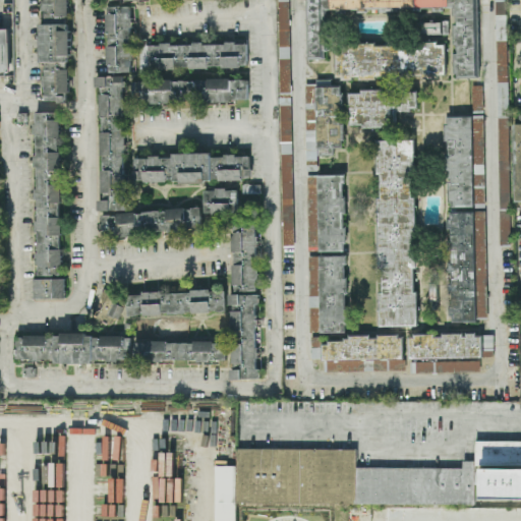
[(42,0),(43,23),(69,23),(68,0),(42,0)]
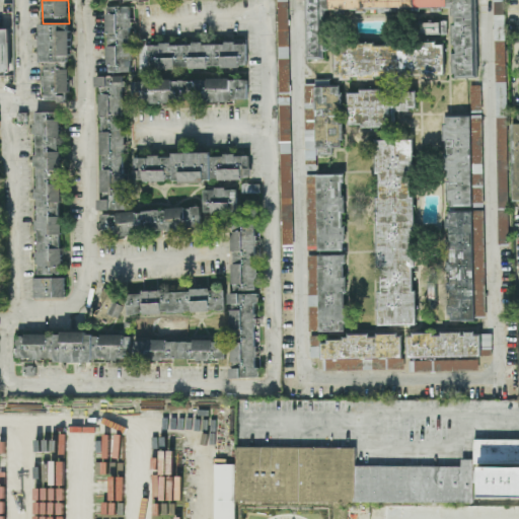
[(288,0),(277,0),(282,244),(293,244),(288,0)]
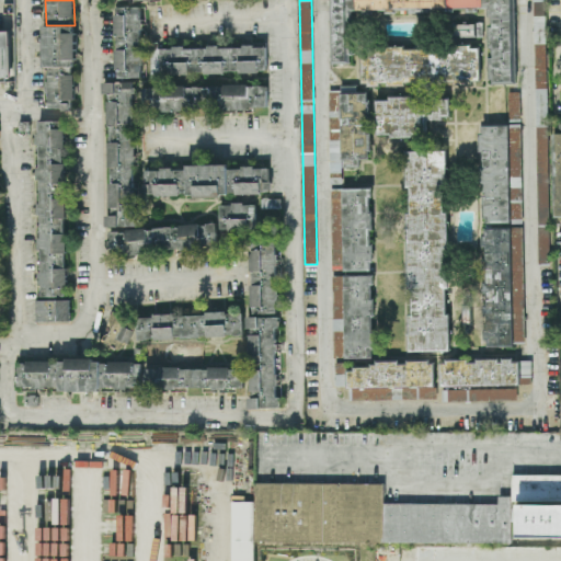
[(483,9),(483,0),(331,0),(332,66),(348,65),(348,10),(483,9)]
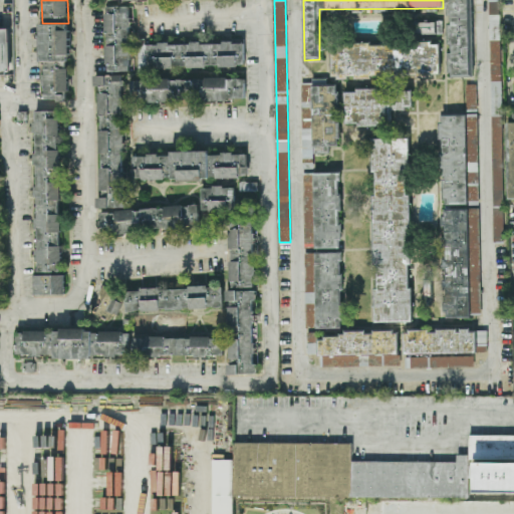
[(472,78),(469,0),(446,0),(448,78),(472,78)]
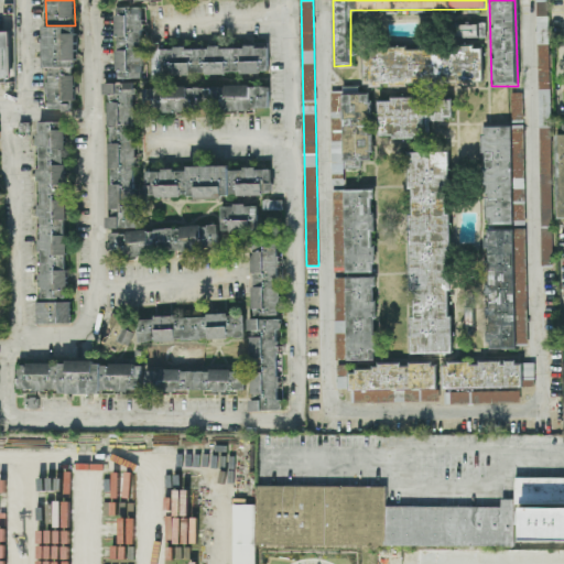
[(549,0),(537,0),(541,266),(553,266),(549,0)]
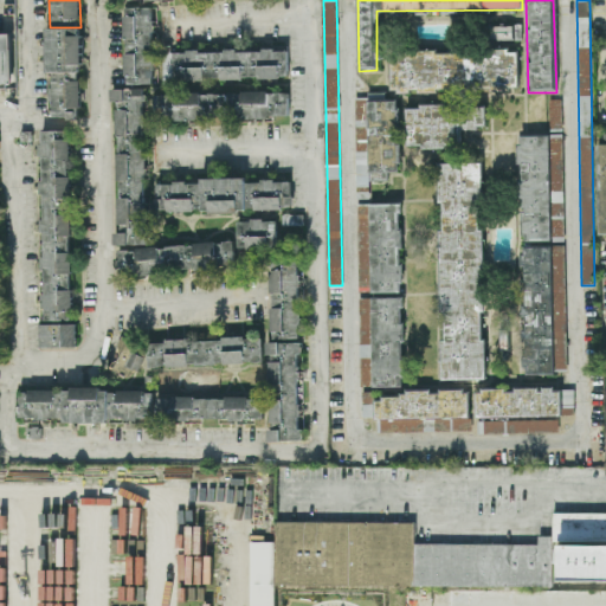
[(154,84),(153,7),(124,8),(126,85),(154,84)]
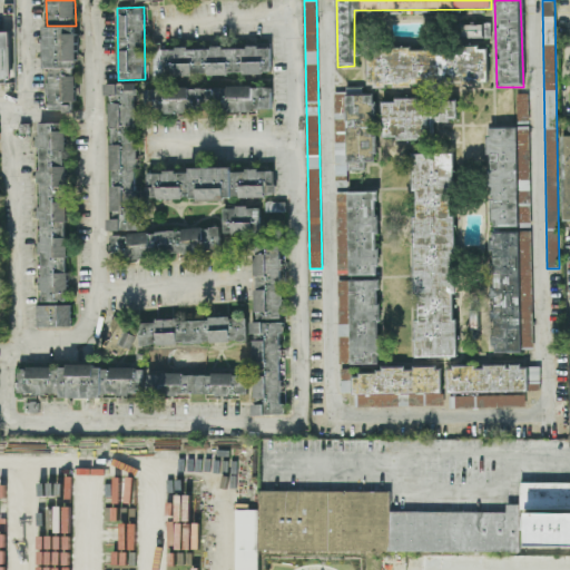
[(483,38),(482,26),(461,26),(462,39),(483,38)]
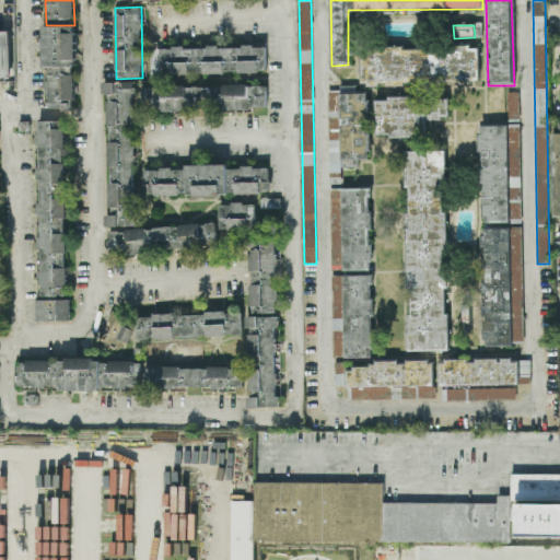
[(44,26),(44,67),(48,67),(48,111),(76,111),(74,26),(44,26)]
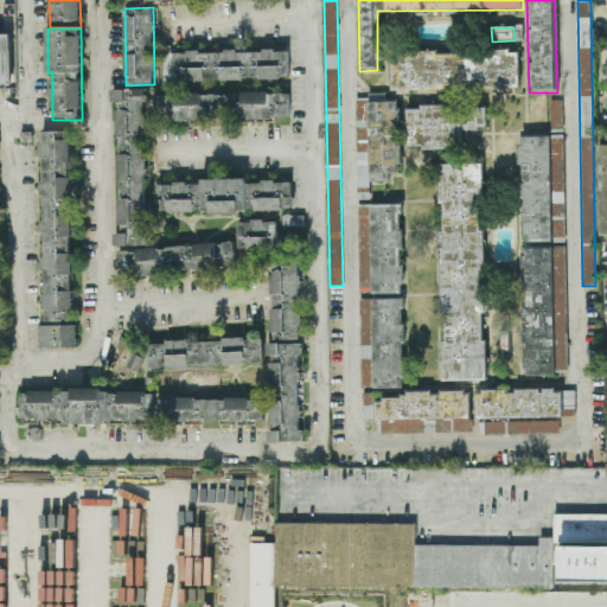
[(0,36),(11,36),(7,83),(0,83),(0,36)]
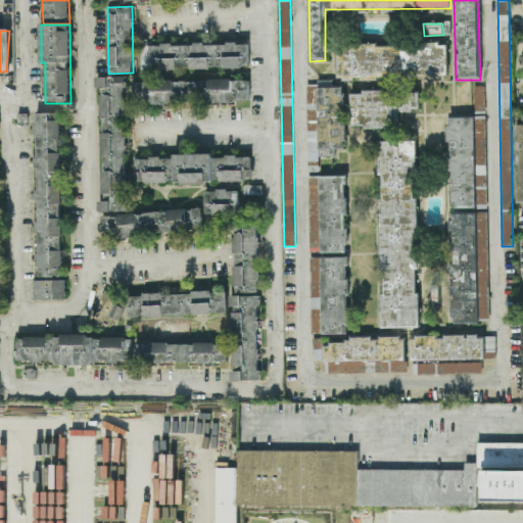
[(141,68),(248,69),(249,45),(141,44),(141,68)]
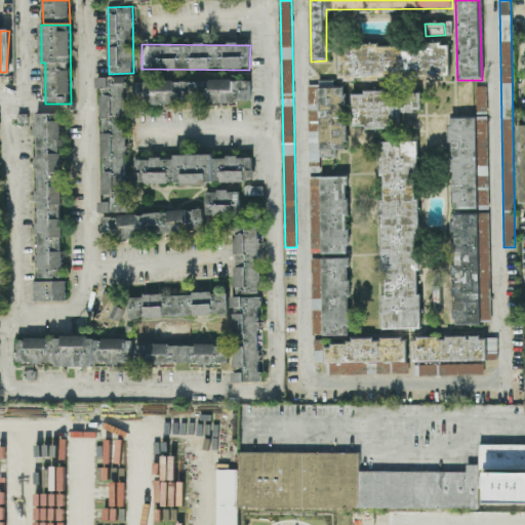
[(339,45),(339,79),(449,78),(449,44),(339,45)]
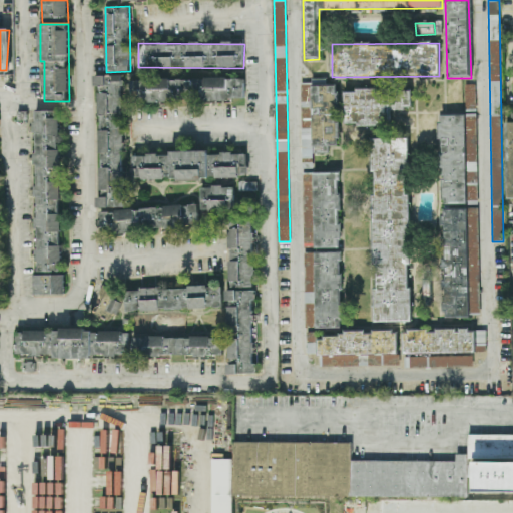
[(101,198),(97,198),(97,208),(124,207),(122,75),(94,76),(95,86),(99,86),(101,198)]
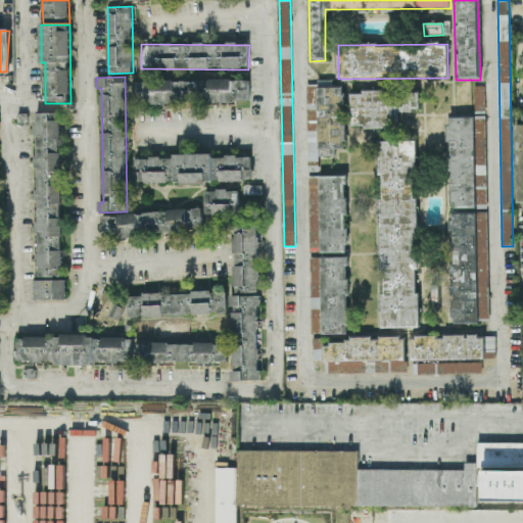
[(250,81),(134,81),(134,103),(250,103),(250,81)]
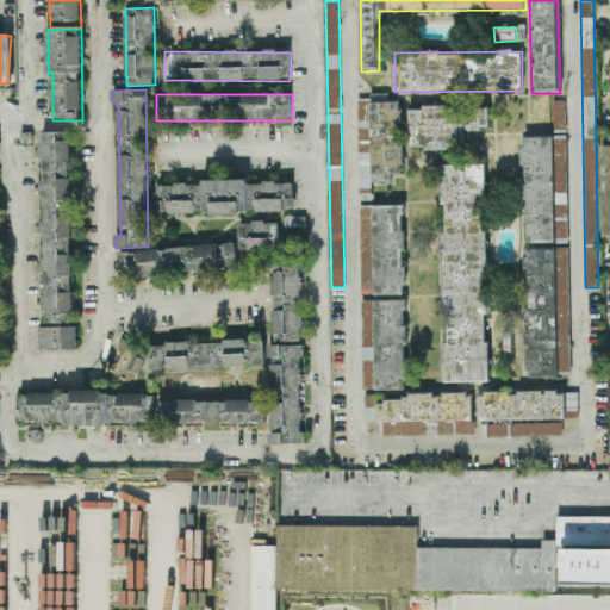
[(359,99),(359,201),(372,201),(372,182),(390,182),(390,174),(402,174),(402,103),(387,103),(387,94),(372,94),(372,99),(359,99)]
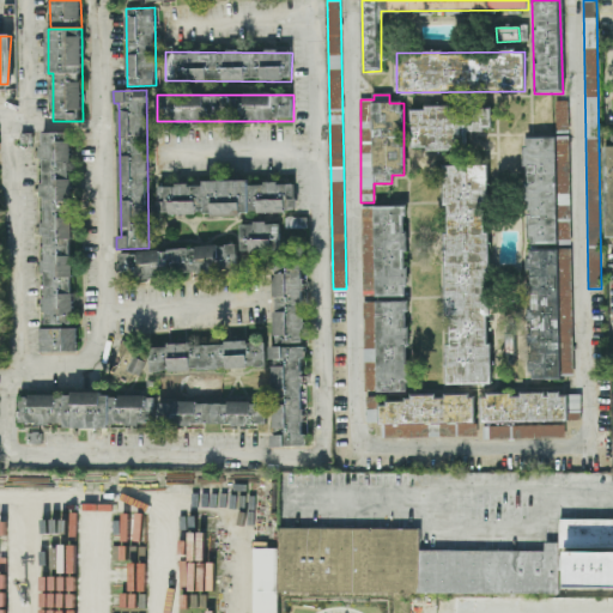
[(569,132),(568,102),(556,102),(557,132),(569,132)]
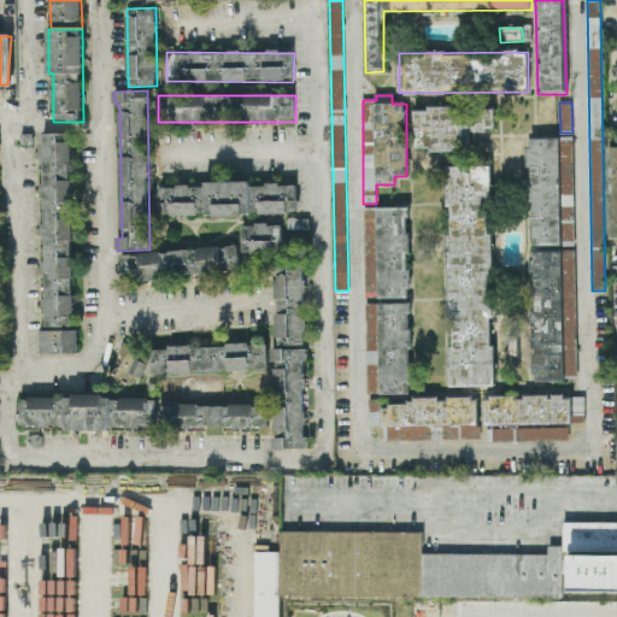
[(495,109),(415,109),(415,151),(469,151),(469,131),(495,131),(495,109)]
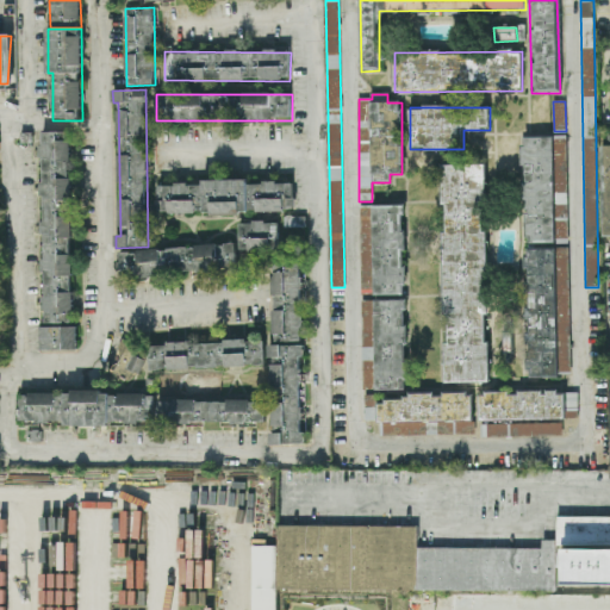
[(72,132),(43,132),(43,324),(72,324),(72,132)]
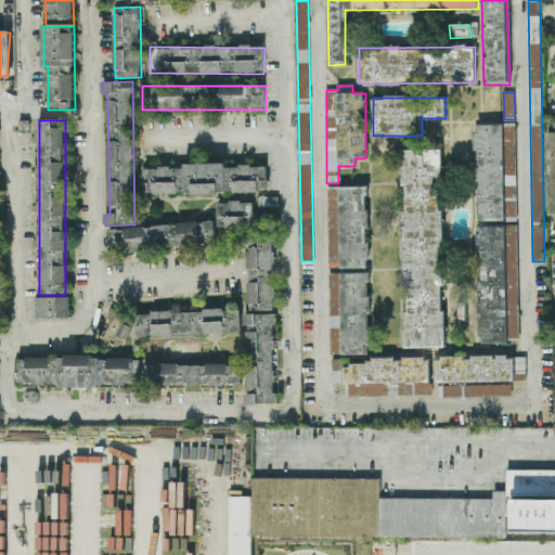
[(506,220),(506,186),(517,186),(515,124),(505,124),(505,125),(476,125),(479,221),(506,220)]
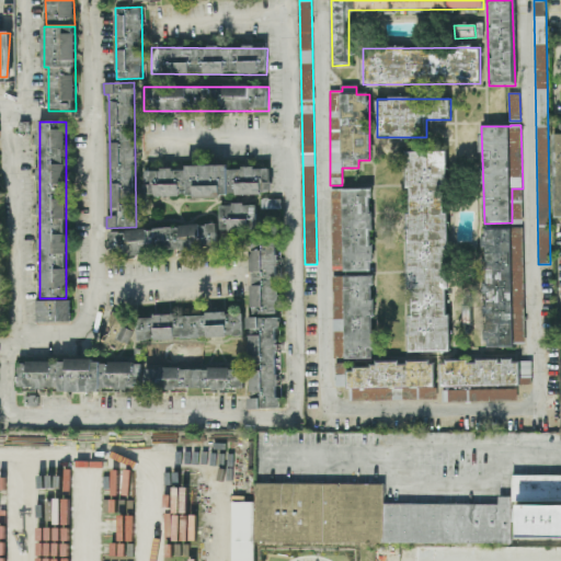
[(411,352),(448,352),(446,151),(408,152),(409,288),(410,288),(411,352)]
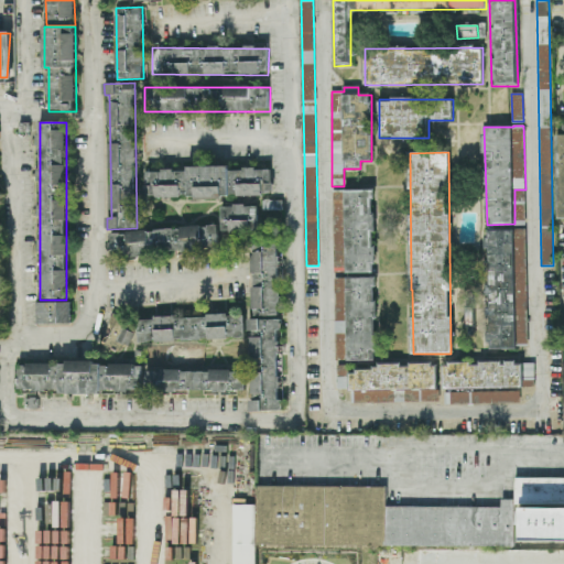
[(145,196),(272,198),(272,170),(229,169),(229,166),(187,166),(187,171),(147,171),(145,196)]
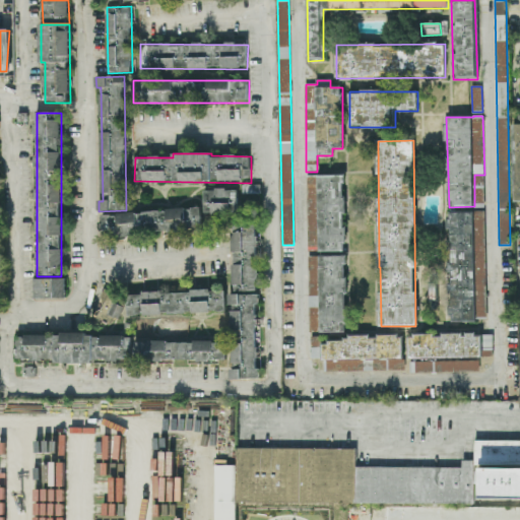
[(309,252),(345,251),(343,176),(307,176),(309,252)]
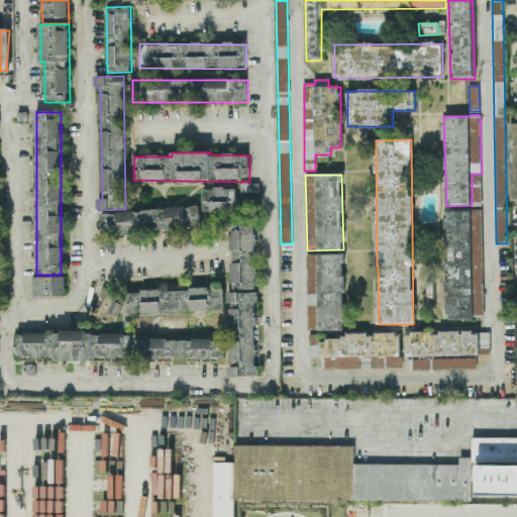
[(241,193),(260,193),(260,184),(241,184),(241,193)]
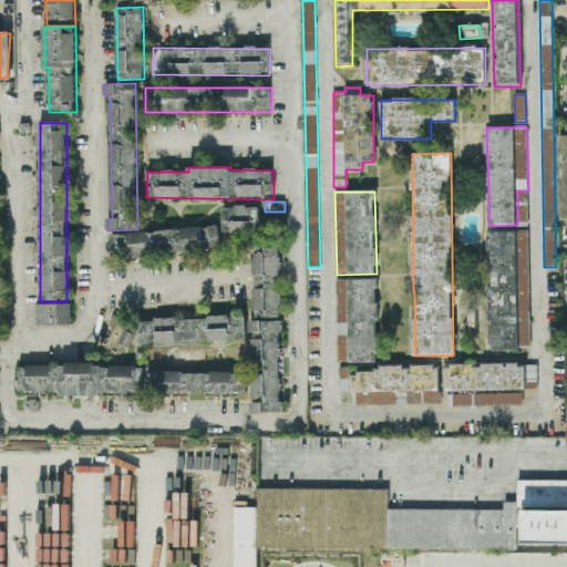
[(223,207),(223,234),(260,234),(259,207),(223,207)]
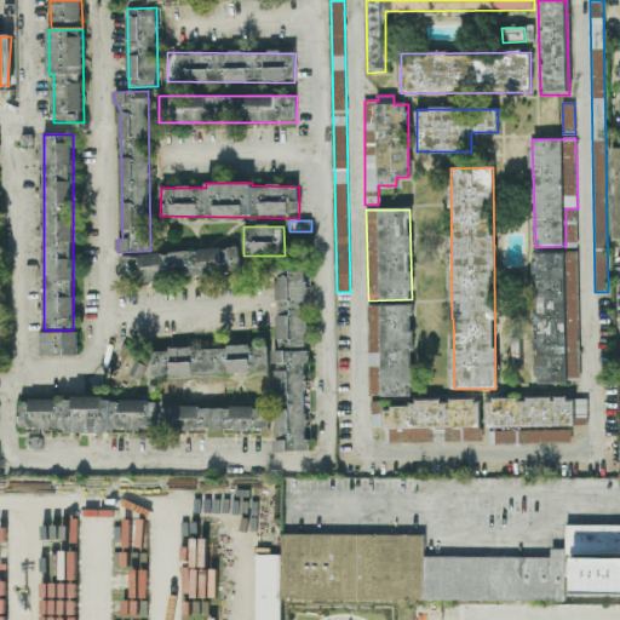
[(122,254),(124,282),(241,276),(240,250),(122,254)]
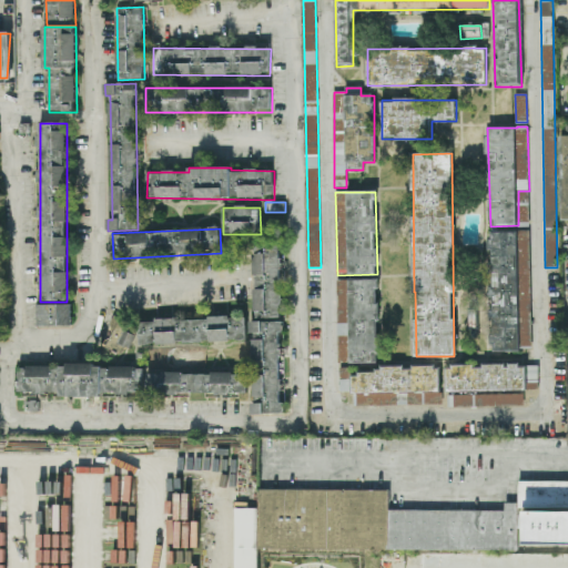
[(490,353),(521,352),(521,346),(530,346),(529,231),(519,231),(519,232),(488,232),(490,353)]
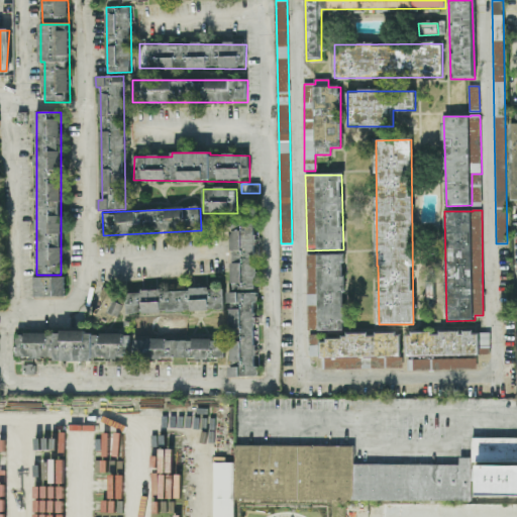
[(255,290),(255,224),(231,224),(231,290),(255,290)]
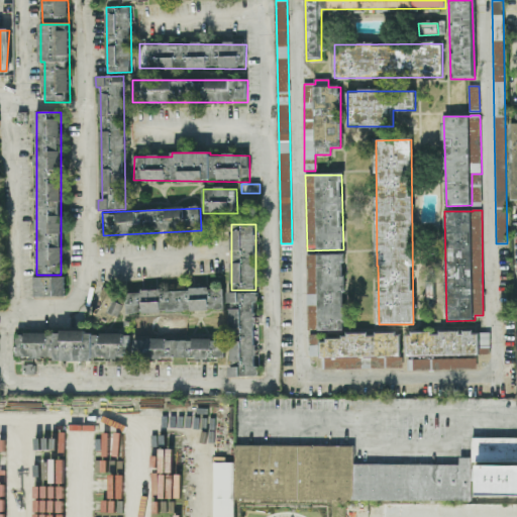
[(307,255),(308,331),(345,330),(343,254),(307,255)]
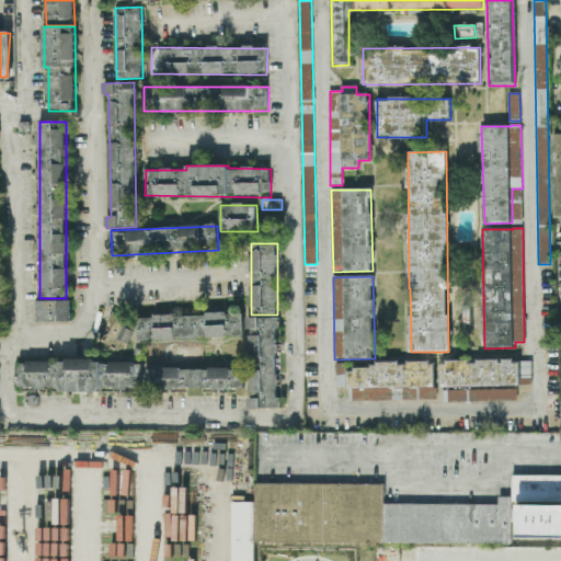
[(38,323),(71,322),(71,300),(37,300),(38,323)]
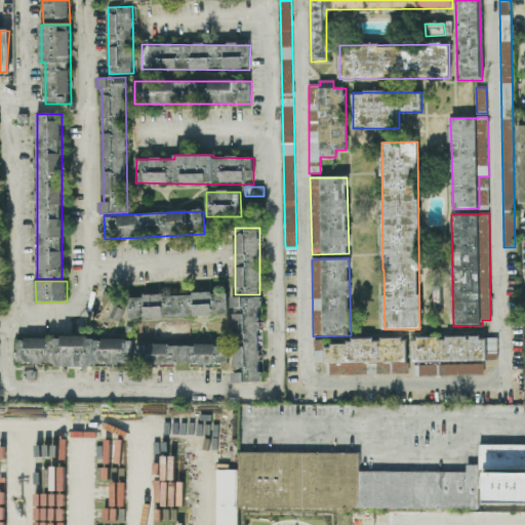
[(107,325),(109,319),(119,322),(127,299),(106,292),(95,321),(107,325)]
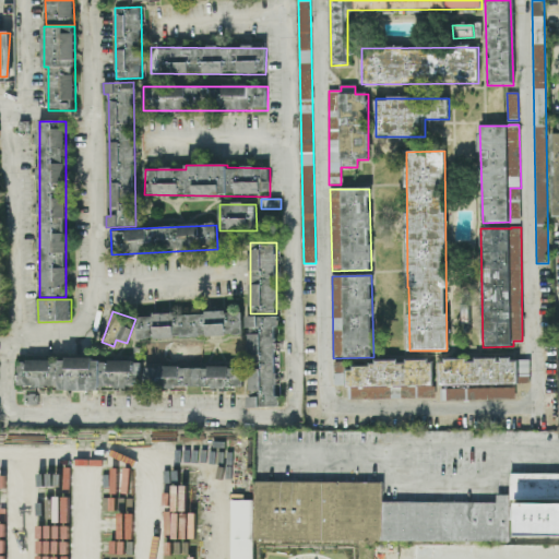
[(138,340),(244,336),(242,312),(137,316),(138,340)]
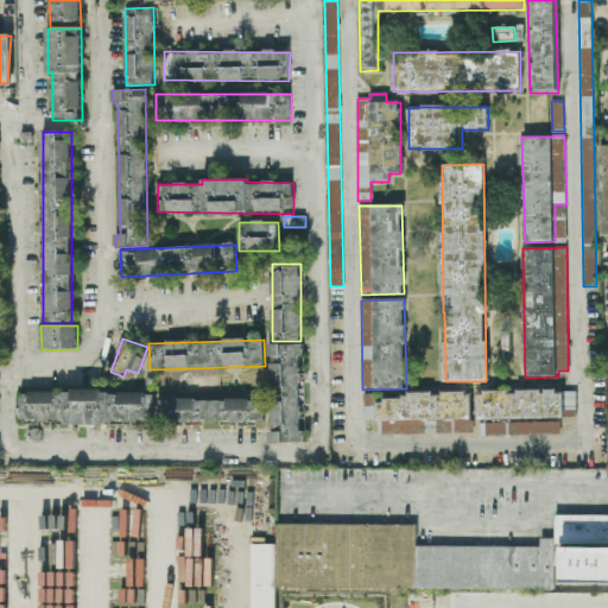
[(304,444),(304,431),(301,431),(301,355),(303,355),(303,344),(267,344),(267,356),(271,358),(271,443),(304,444)]
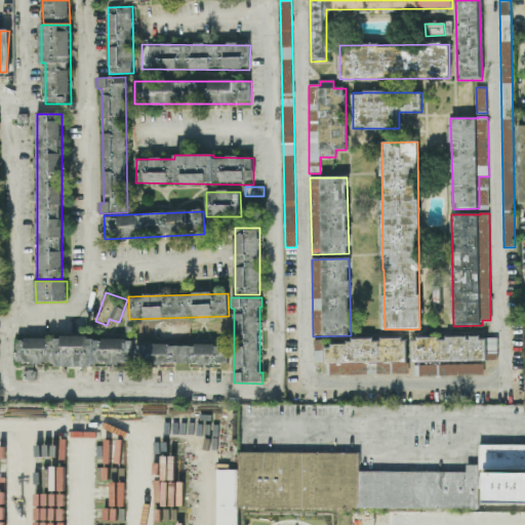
[(16,364),(94,366),(94,363),(132,364),(133,339),(17,337),(16,364)]
